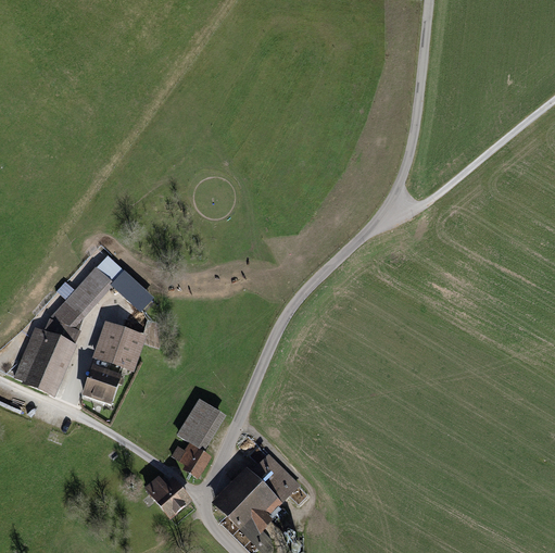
[(72,326),(74,327),(112,286),(110,284),(123,268),(108,254),(96,266),(95,265),(48,317),(49,317),(72,327),(72,326)]
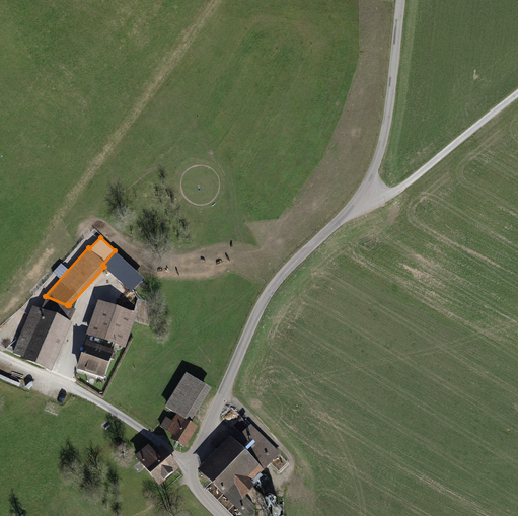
[(144,277),(115,250),(102,265),(104,267),(131,291),(144,277)]
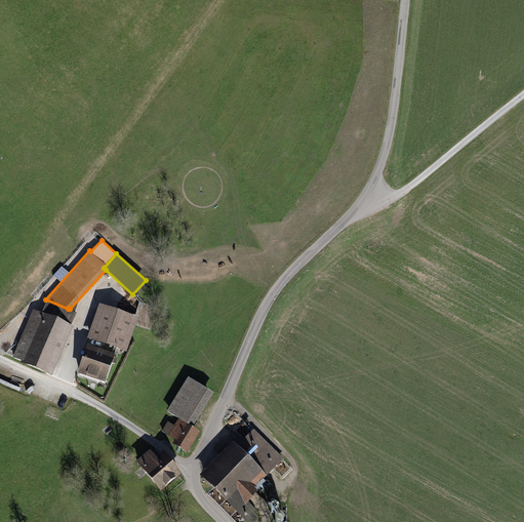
[(76,312),(70,309),(68,308),(68,309),(46,299),(41,311),(33,308),(11,355),(21,359),(19,361),(50,374),(72,325),(71,324),(76,312)]
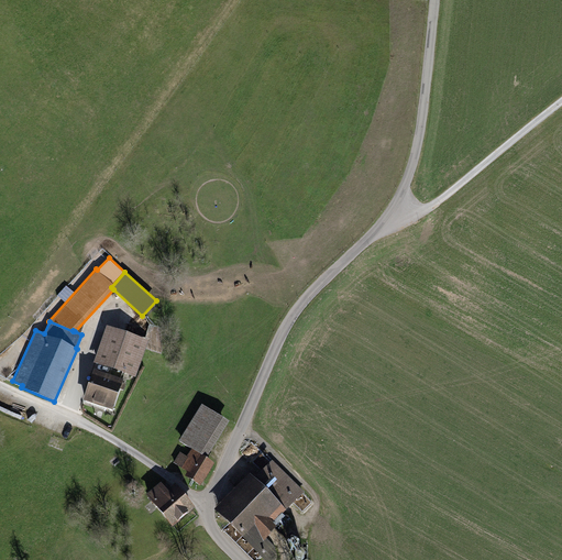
[(147,339),(106,325),(94,362),(135,376),(147,339)]
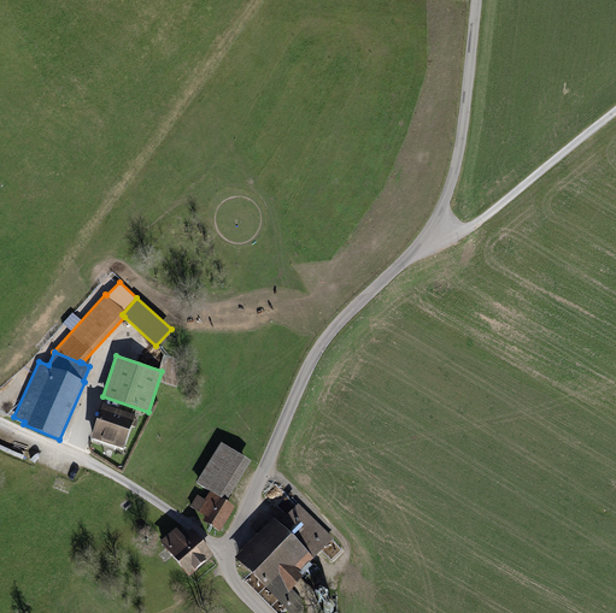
[(135,416),(103,404),(91,438),(123,449),(135,416)]
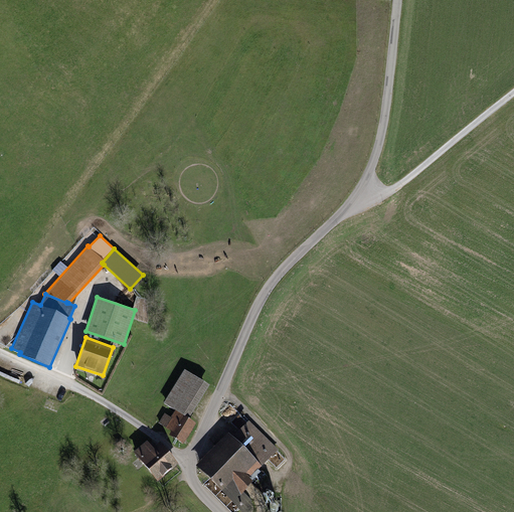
[(208,385),(183,369),(162,403),(173,410),(169,416),(164,412),(158,421),(171,431),(168,435),(182,444),(196,422),(187,416),(208,385)]
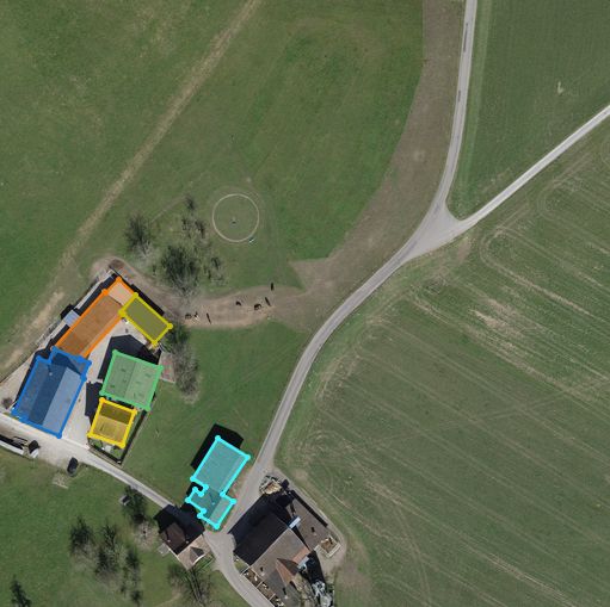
[(330,531),(295,496),(275,516),(271,513),(232,551),(288,606),(294,606),(301,601),(297,590),(289,582),(301,571),(295,565),(330,531)]
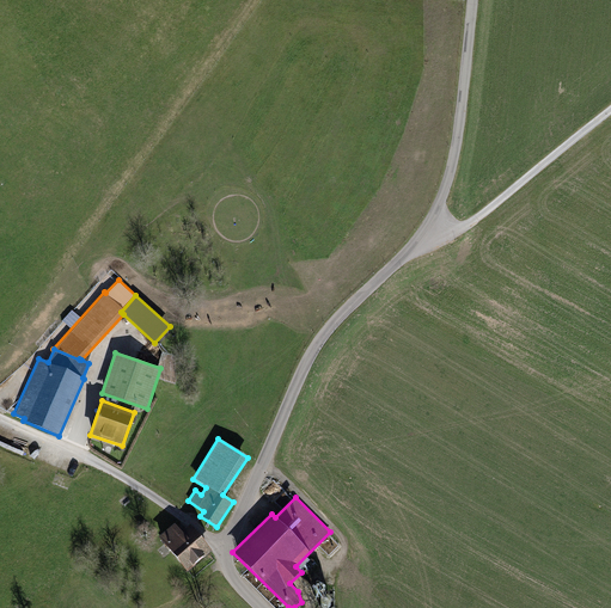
[(173,523),(159,535),(187,570),(209,552),(188,526),(181,532),(173,523)]
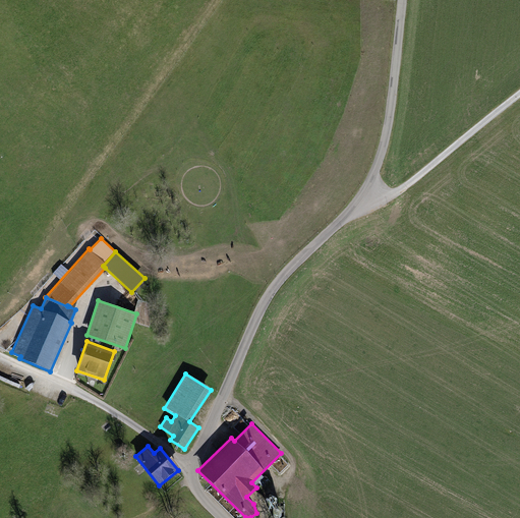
All buildings are outlined.
